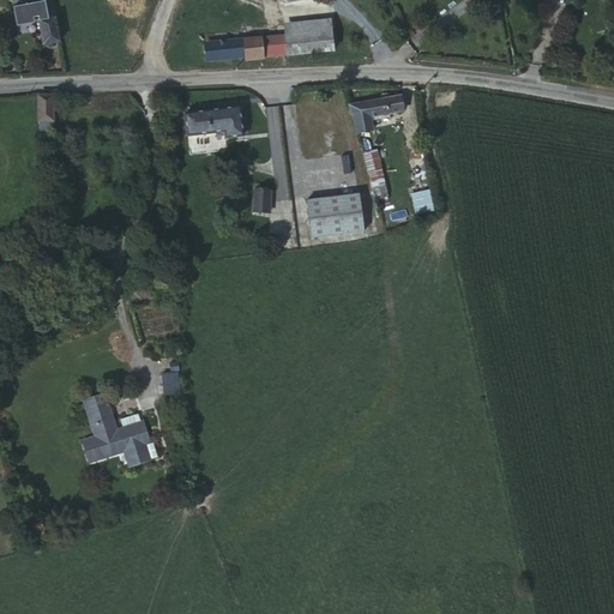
[(58,42),(54,18),(48,19),(44,4),(36,6),(43,44),(58,42)]
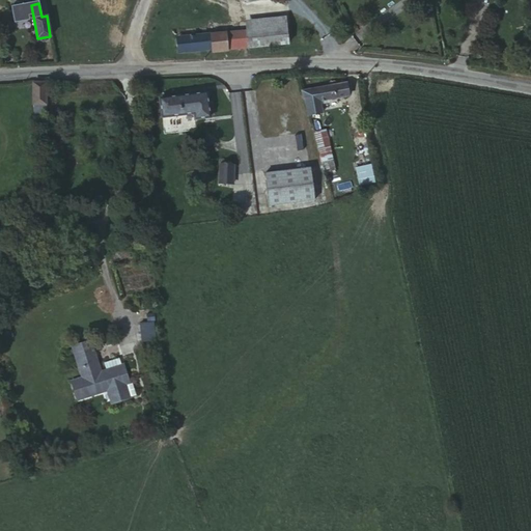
[(212,52),(287,45),(285,26),(269,28),(229,31),(177,36),(178,52),(212,49),(212,52)]
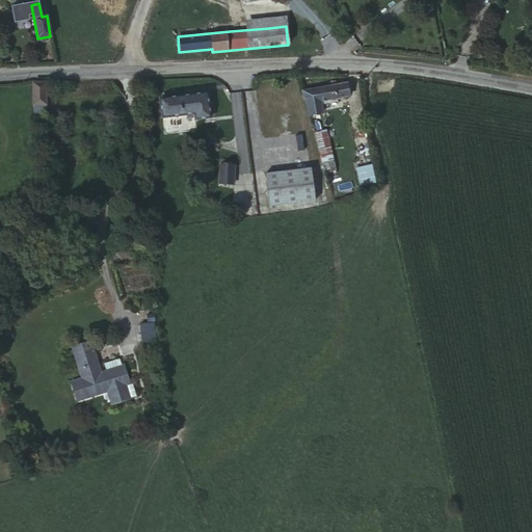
[(45,116),(45,82),(32,82),(32,104),(34,116),(45,116)]
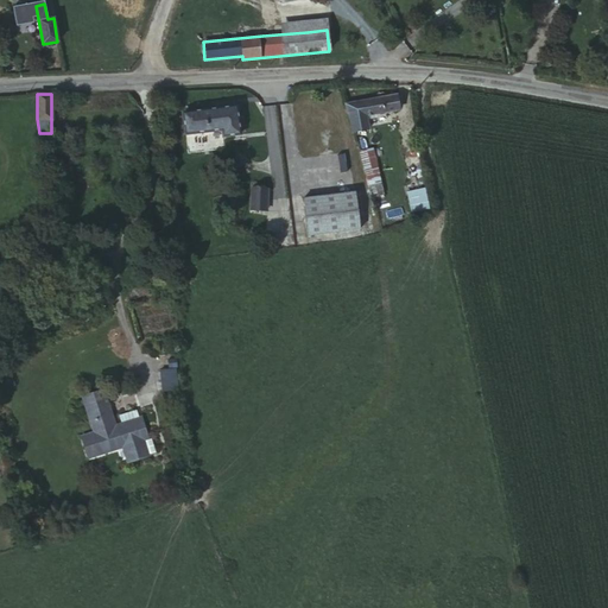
[(366,116),(398,109),(396,95),(346,105),(353,132),(367,130),(366,116)]
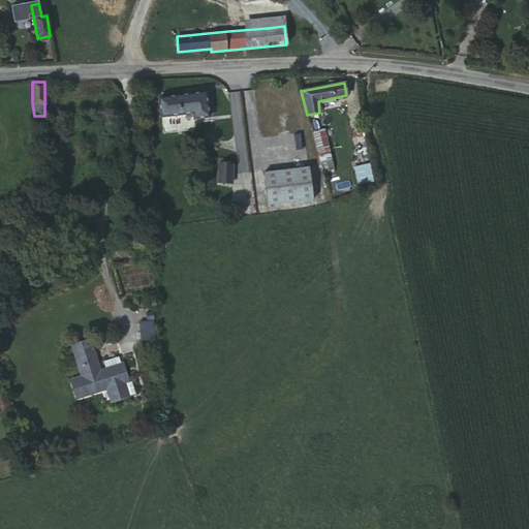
[(205,93),(159,99),(161,117),(193,113),(193,119),(209,117),(205,93)]
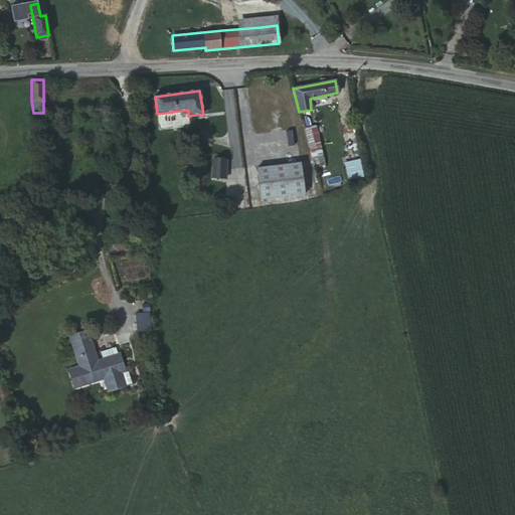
[(316,126),(307,128),(311,150),(320,148),(316,126)]
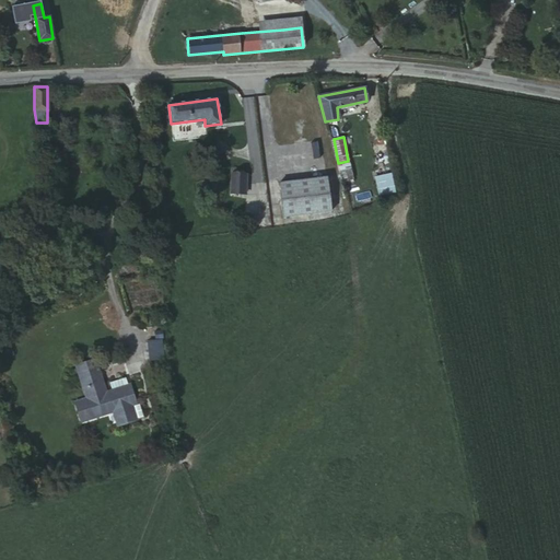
[(231,193),(244,194),(246,174),(232,173),(231,193)]
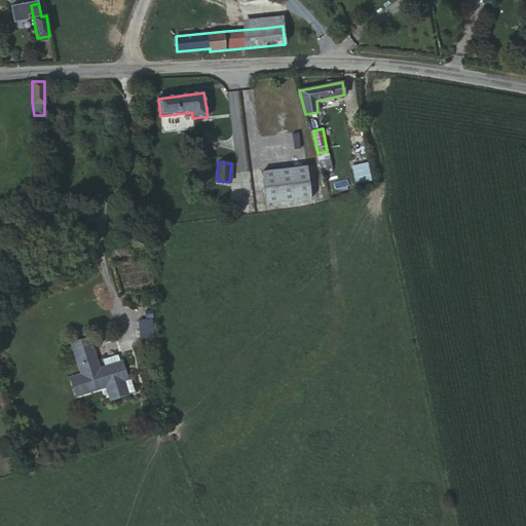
[(368,163),(352,166),(357,184),(372,181),(368,163)]
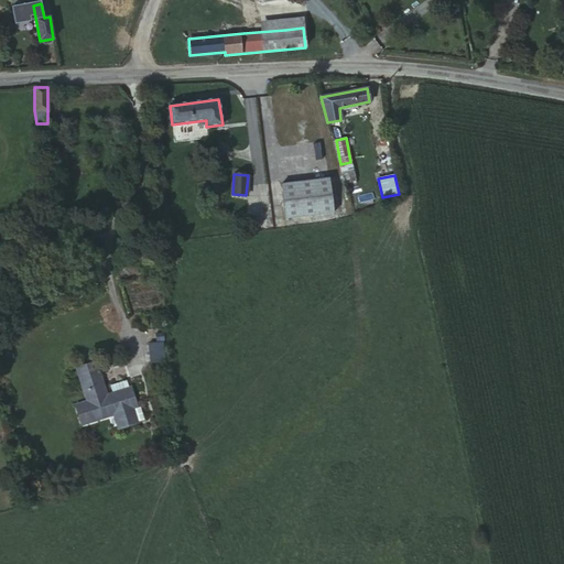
[(329,179),(280,185),(284,217),(333,212),(329,179)]
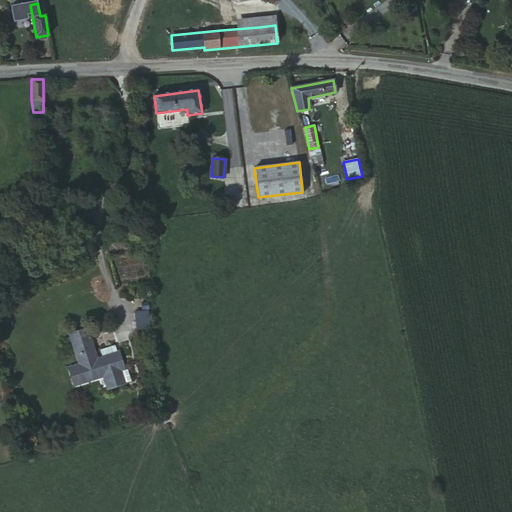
[(149,328),(148,310),(134,311),(136,329),(149,328)]
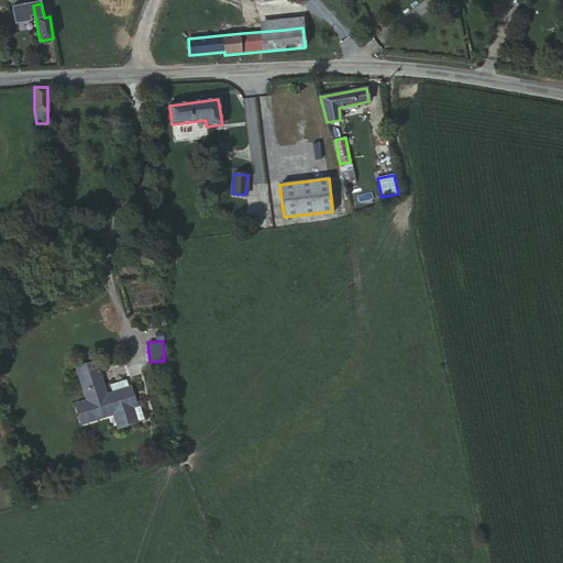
[(106,395),(96,363),(78,368),(88,401),(86,401),(91,420),(114,414),(118,427),(136,421),(133,407),(136,406),(131,388),(127,389),(114,393),(106,395)]
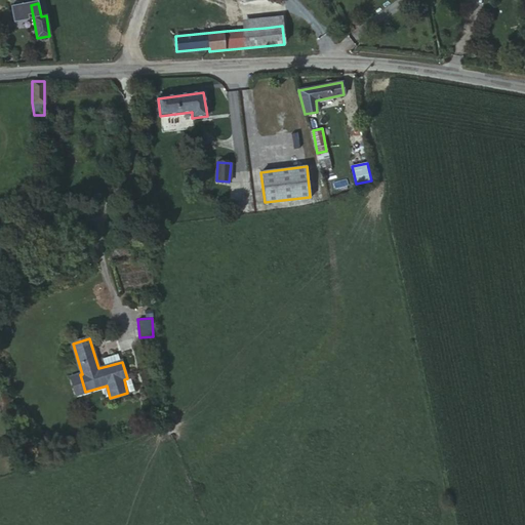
[(85,392),(80,374),(71,377),(77,395),(85,392)]
